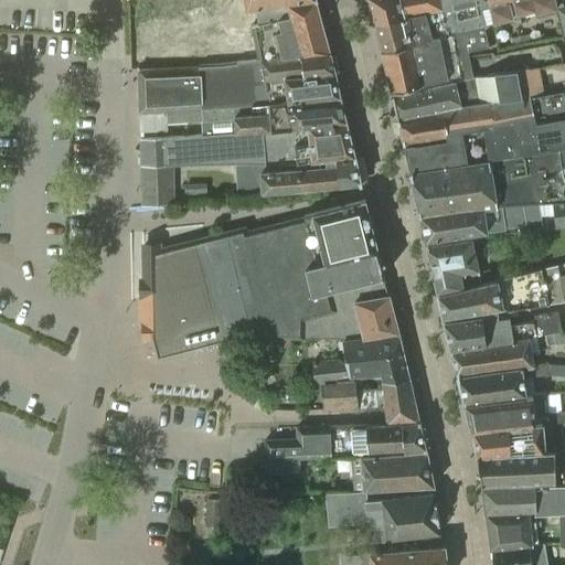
[(242,39),(243,50),(235,51),(235,49),(213,51),(214,66),(238,65),(270,61),(330,51),(316,0),(309,0),(295,2),(298,17),(258,24),(251,27),(253,38),(242,39)]
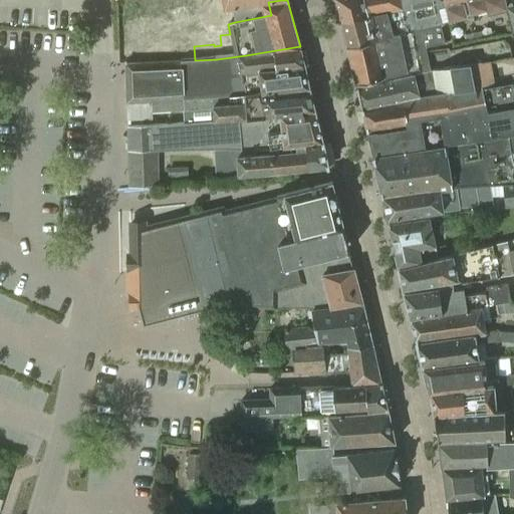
[(211,0),(214,12),(225,9),(228,24),(235,22),(271,15),(268,2),(281,0),(211,0)]
